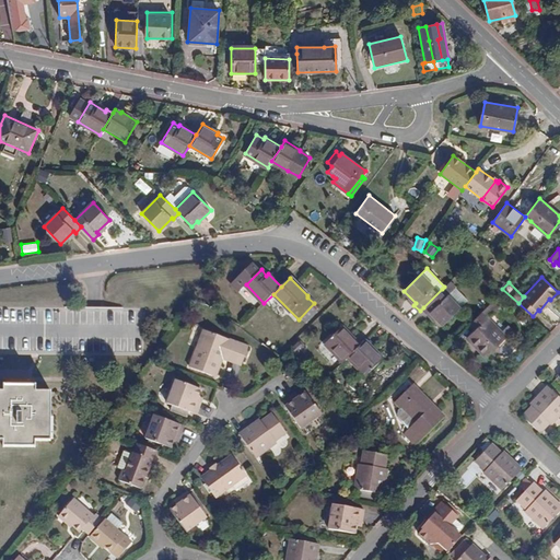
[(443,325),(461,307),(442,289),(423,307),(429,314),(431,312),(443,325)]
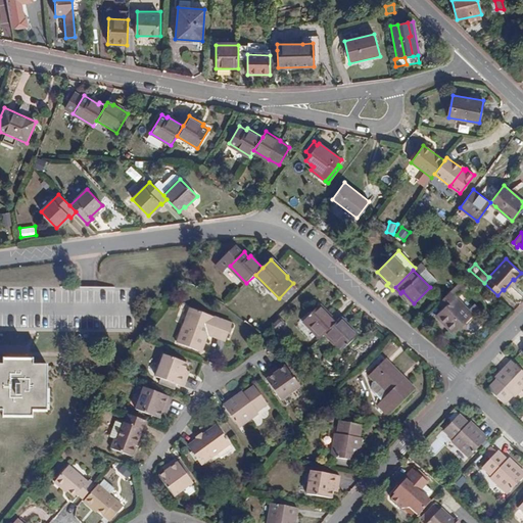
[(461,291),(465,286),(460,281),(455,286),(461,291)]
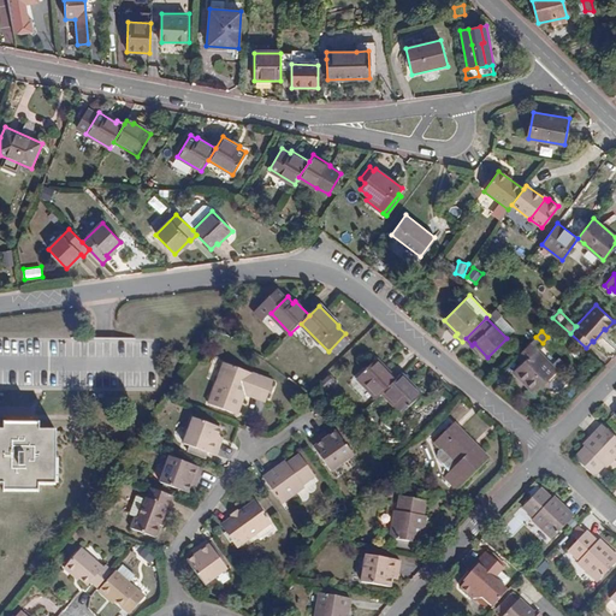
[(543,343),(535,337),(521,351),(527,357),(514,371),(534,391),(557,371),(537,349),(543,343)]
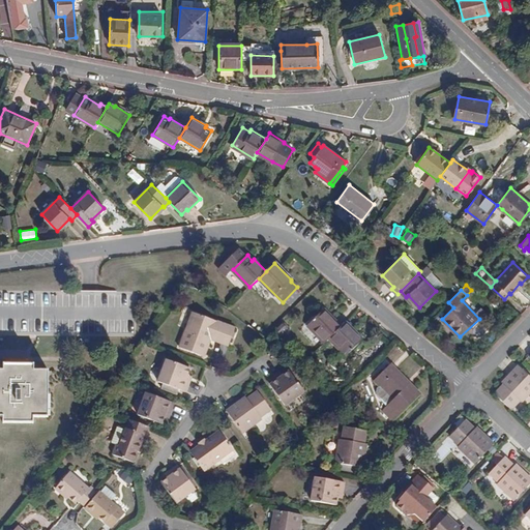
[(324,310),(307,325),(325,343),(329,339),(342,326),(324,310)]
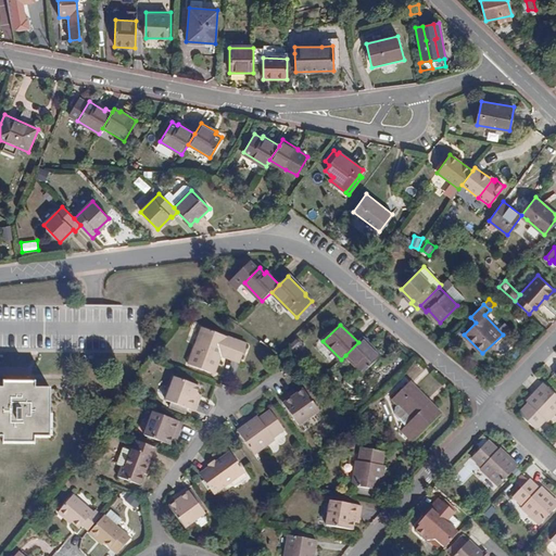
[(202,335),(199,333),(188,363),(214,373),(222,352),(223,349),(241,354),(245,342),(205,327),(202,335)]
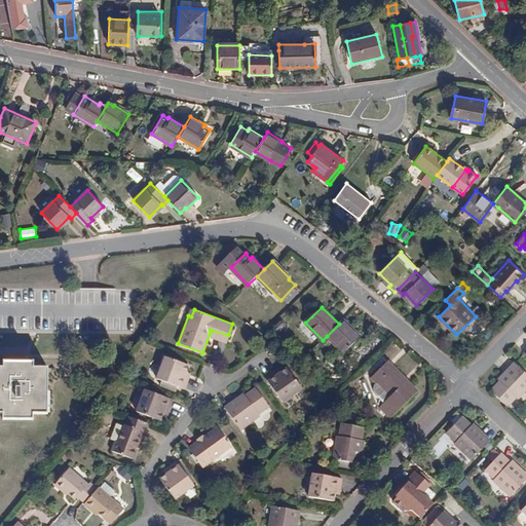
[(343,352),(360,336),(343,320),(339,324),(327,336),(343,352)]
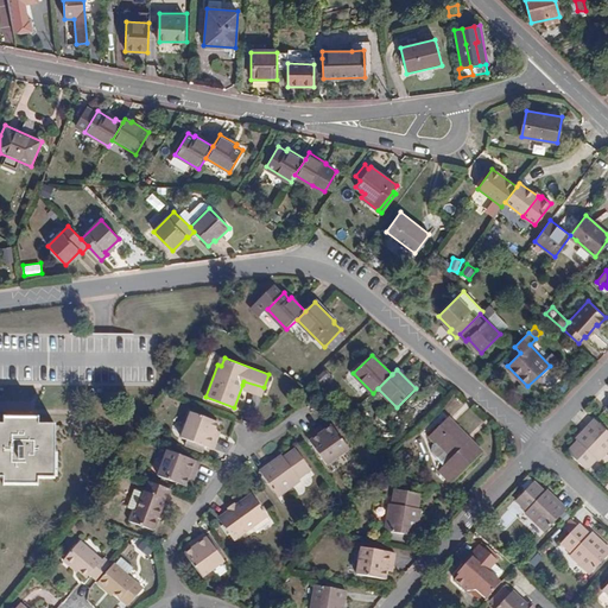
[(244,381),(242,385),(263,392),(264,387),(244,381)]
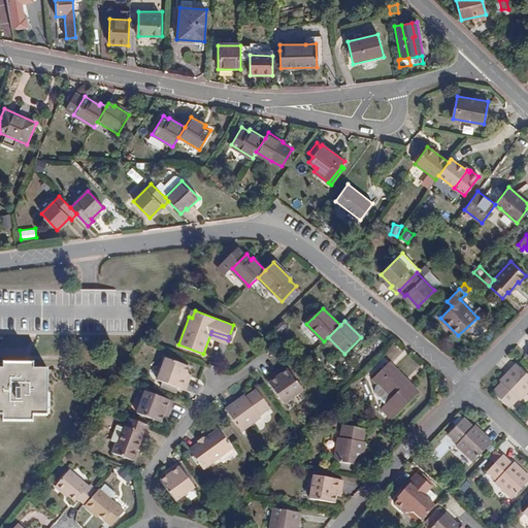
[(186,389),(190,377),(186,376),(188,372),(190,366),(166,357),(158,378),(186,389)]
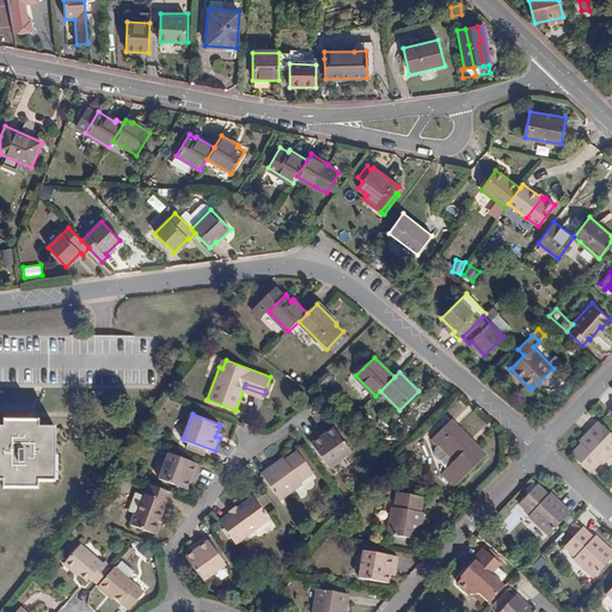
[(4,420),(2,427),(0,427),(0,481),(2,482),(2,488),(37,489),(37,482),(55,482),(55,428),(38,428),(38,421),(4,420)]
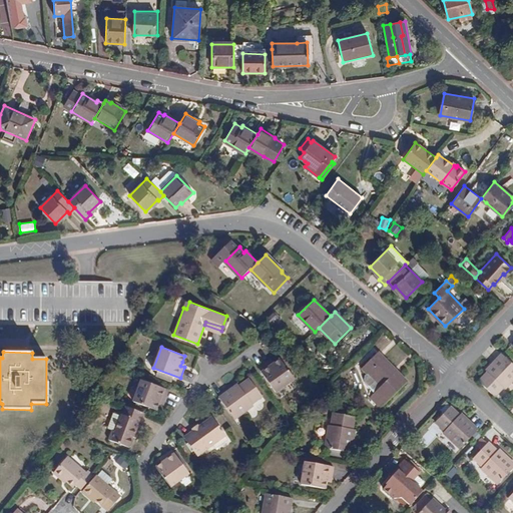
[(377,354),(362,369),(367,374),(369,372),(382,386),(376,392),(386,403),(407,382),(397,371),(395,372),(377,354)]
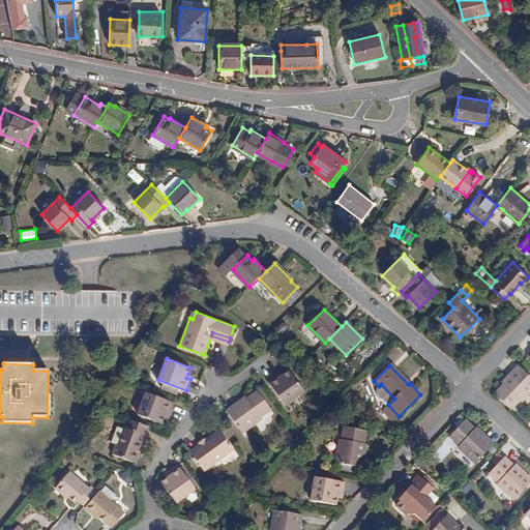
[(529,391),(529,378),(518,367),(503,383),(504,384),(497,393),(512,409),(521,400),(522,401),(529,391)]
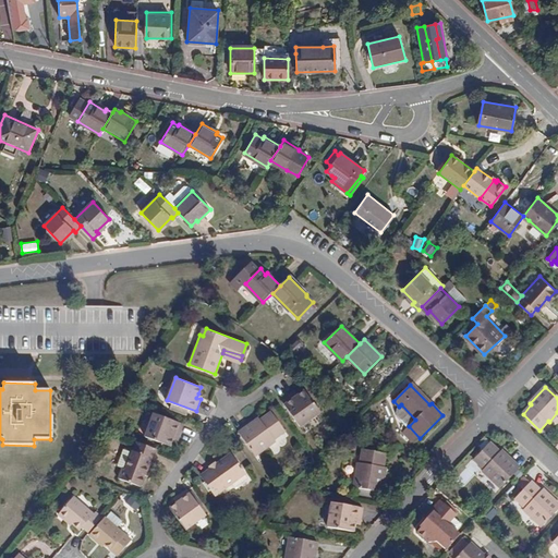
[(295,395),(293,392),(282,401),(300,424),(320,409),(304,388),(299,392),(295,395)]
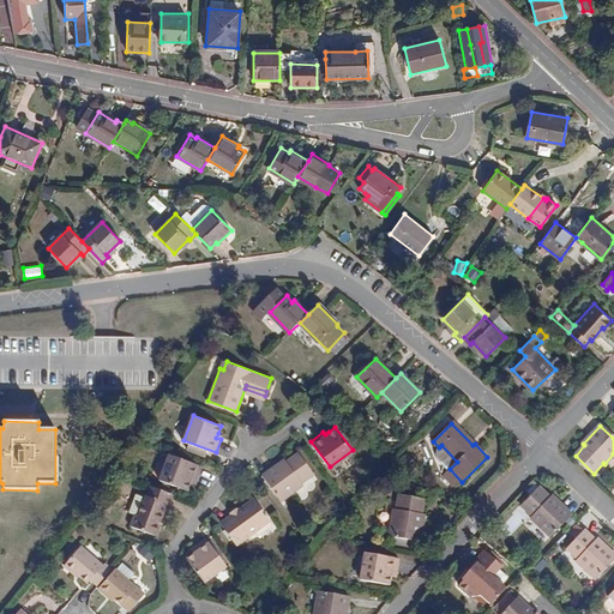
[(437,453),(440,461),(450,469),(457,462),(441,445),(439,447),(437,449),(437,453)]
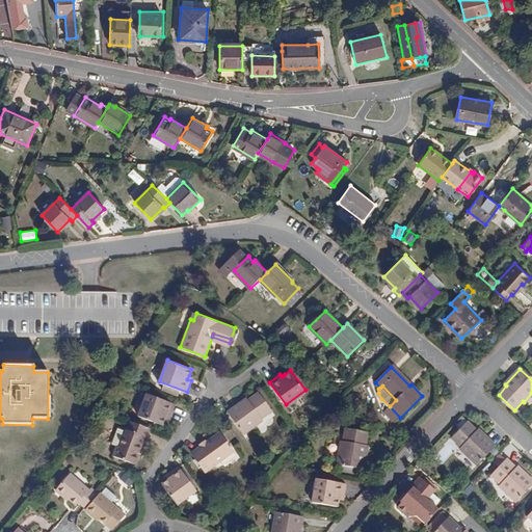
[(164,422),(166,417),(168,413),(171,414),(176,403),(148,392),(140,414),(164,422)]
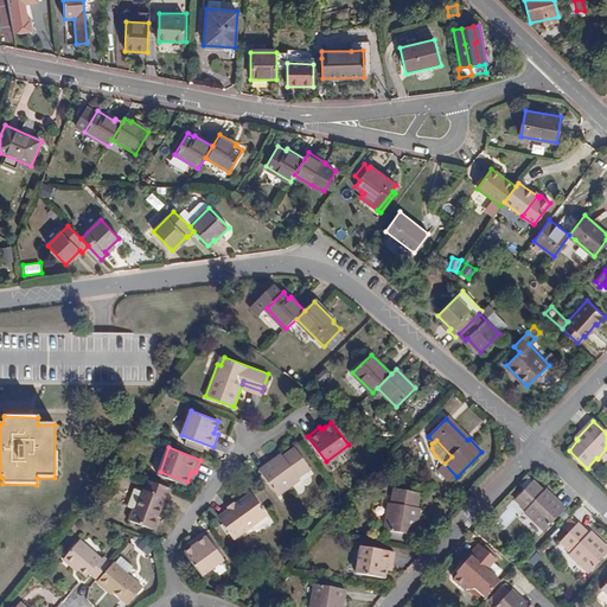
[(282,454),(261,471),(279,494),(301,479),(299,477),(311,468),(295,448),(283,457),(282,454)]
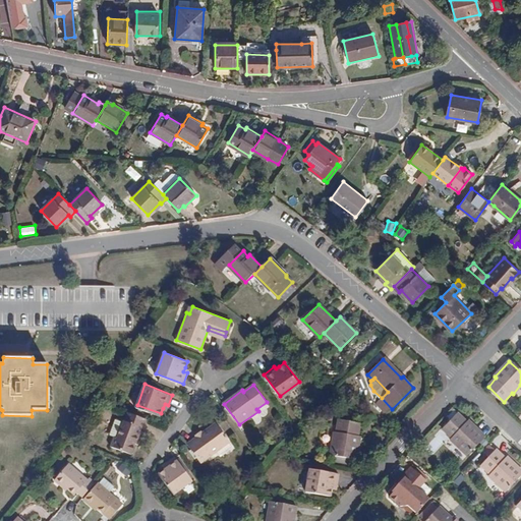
[(389,413),(392,409),(382,398),(378,402),(389,413)]
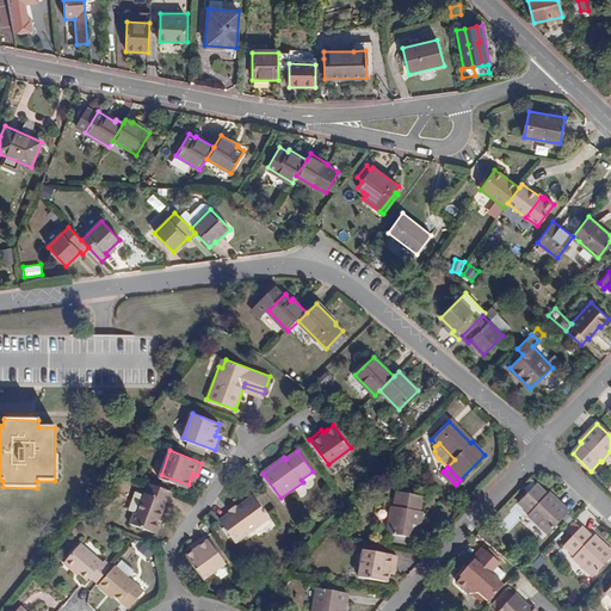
[(536,480),(518,498),(529,507),(528,510),(548,529),(568,507),(548,488),(547,489),(536,480)]
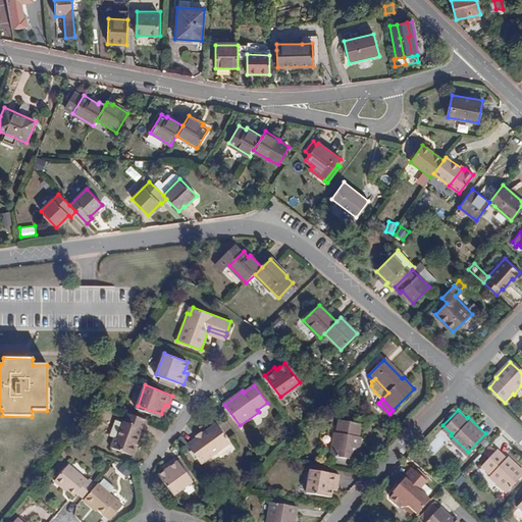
[(149,420),(131,413),(127,420),(125,420),(118,436),(116,436),(112,446),(132,453),(136,442),(143,426),(146,427),(149,420)]
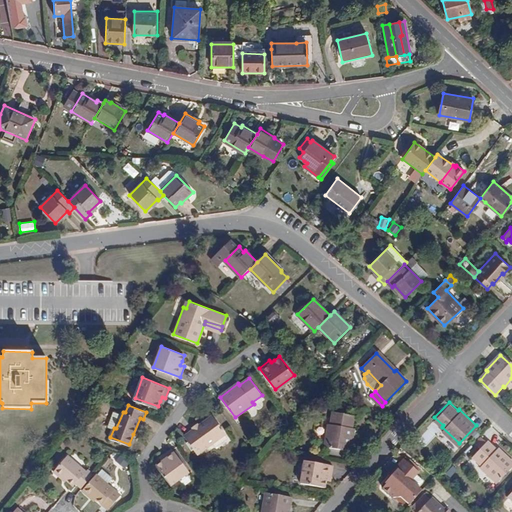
[(324,420),(319,443),(345,448),(349,425),(347,424),(349,413),(327,408),(325,420),(324,420)]
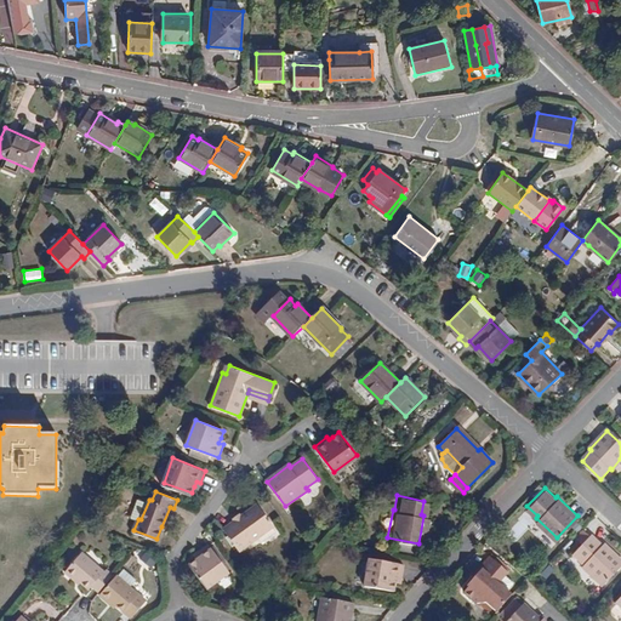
[(240,518),(233,523),(222,530),(238,552),(272,527),(257,506),(240,518)]
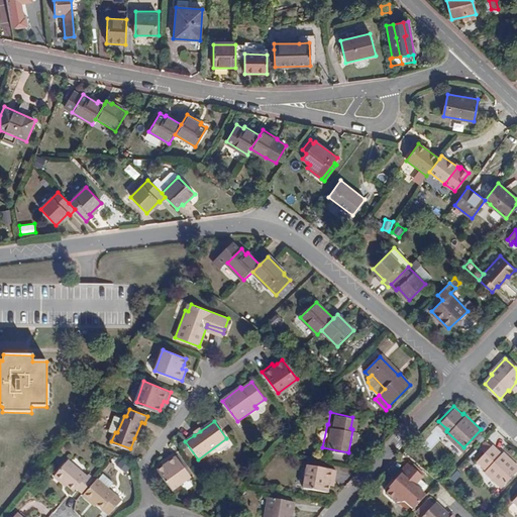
[(141,422),(134,438),(138,439),(144,423),(141,422)]
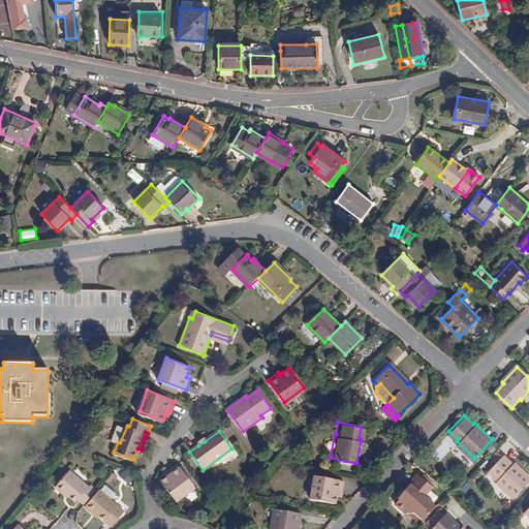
[(433,454),(439,460),(446,454),(440,447),(433,454)]
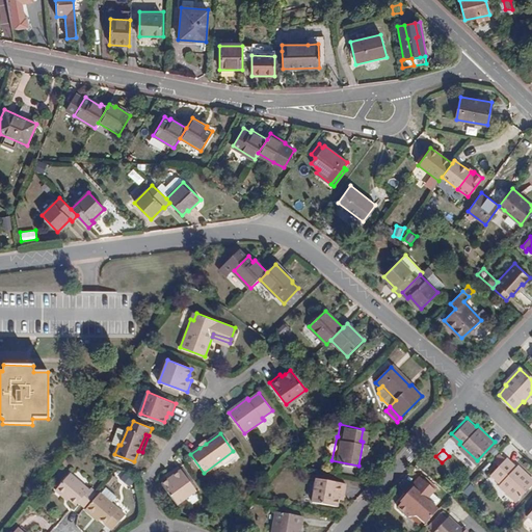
[(514,464),(505,456),(489,473),(498,481),(497,482),(513,499),(531,479),(531,478),(516,462),(514,464)]
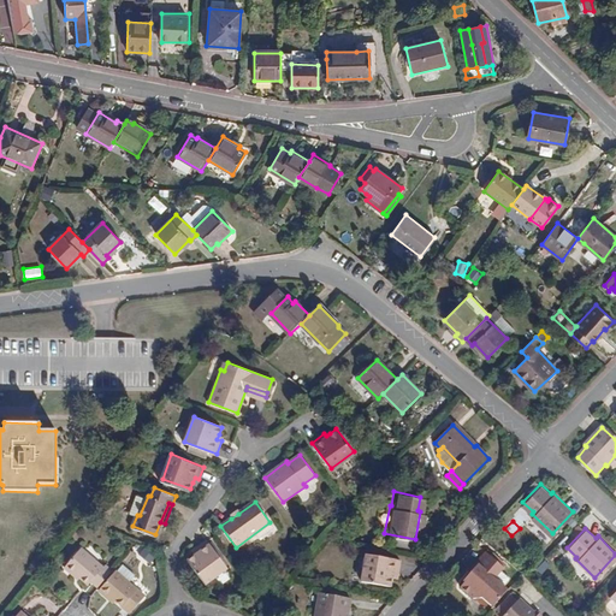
[(197,555),(193,557),(187,562),(205,585),(225,570),(206,543),(195,551),(197,555)]
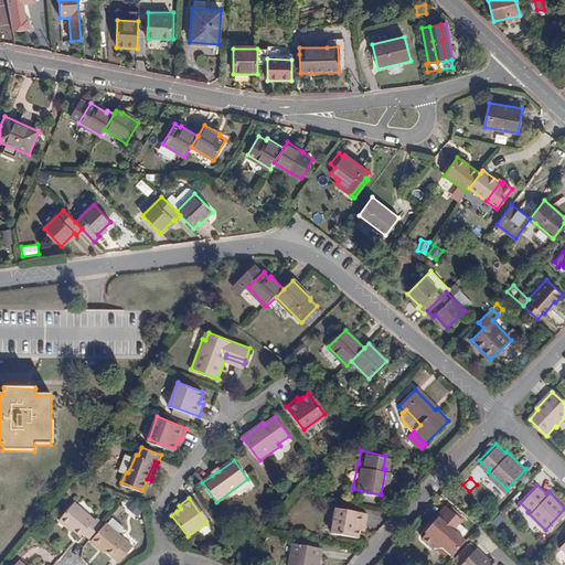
[(128,511),(140,516),(144,508),(131,502),(128,511)]
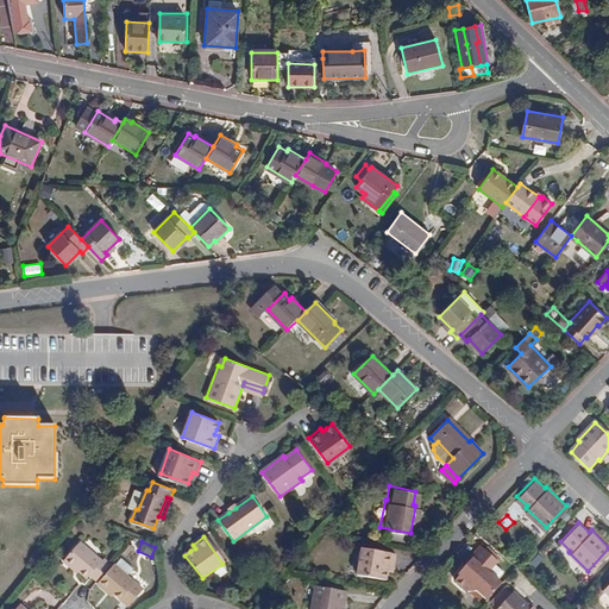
[(64,562),(74,569),(76,566),(81,571),(88,578),(90,576),(99,583),(113,565),(106,559),(104,562),(81,544),(64,562)]
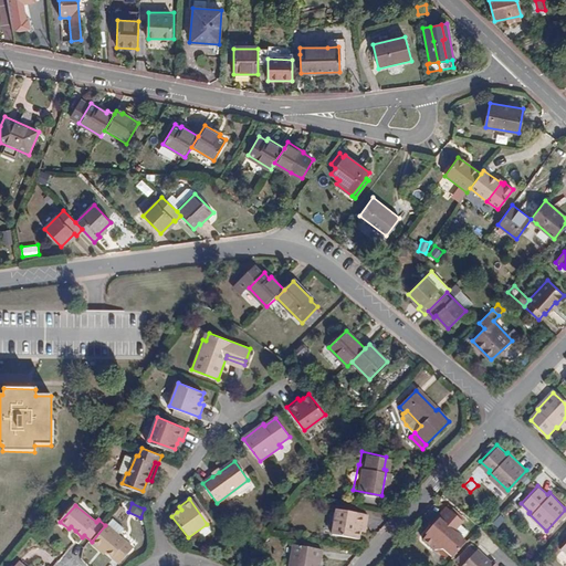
[(354,535),(355,528),(355,524),(359,525),(362,513),(331,507),(326,531),(354,535)]
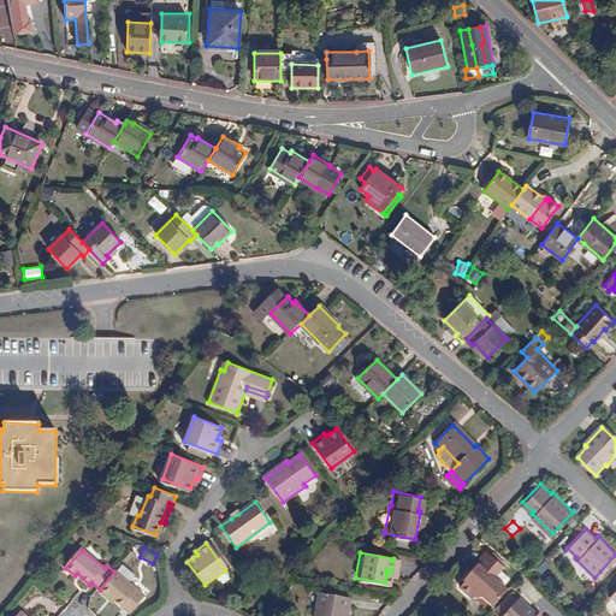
[(461,575),(462,576),(469,568),(472,570),(481,560),(478,556),(461,575)]
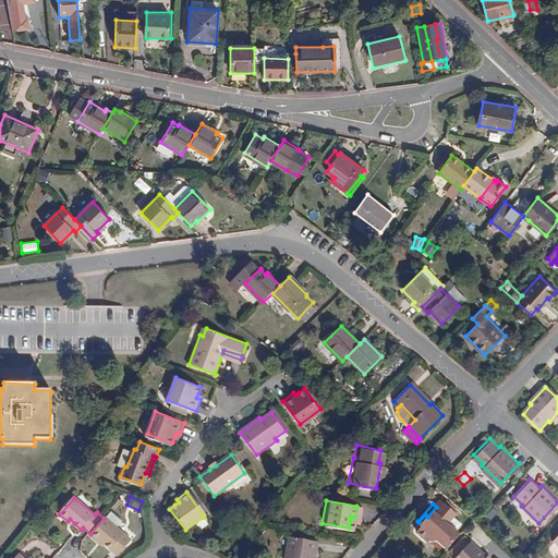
[(425,514),(419,522),(412,530),(413,531),(410,536),(422,546),(429,545),(438,553),(452,538),(440,528),(449,518),(436,507),(427,517),(425,514)]
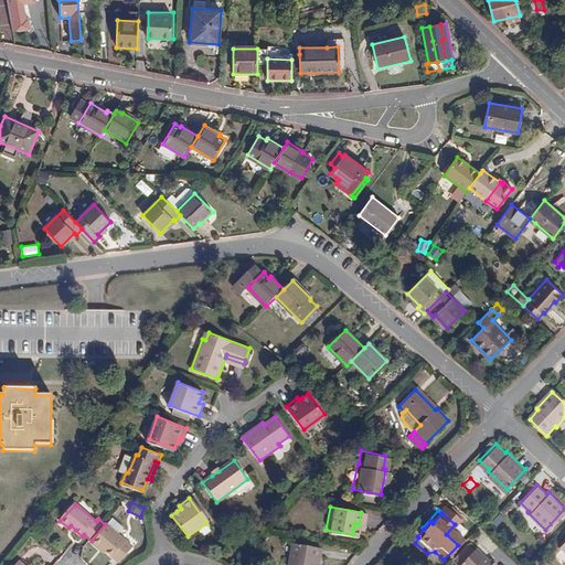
[(93,542),(102,550),(104,546),(109,551),(121,562),(135,546),(108,524),(93,542)]
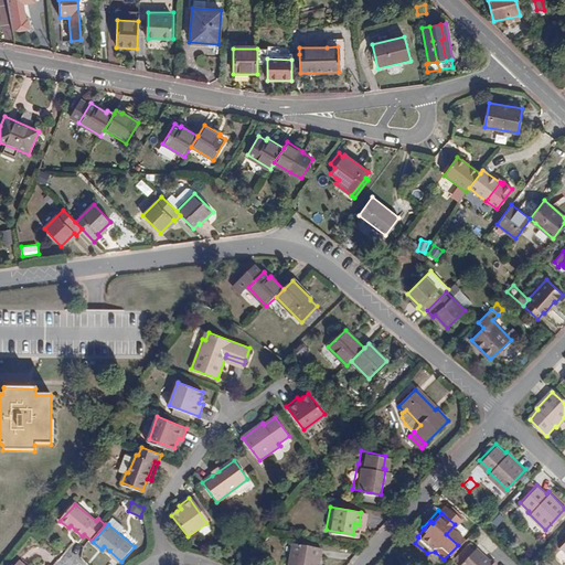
[(312,564),(316,546),(289,542),(285,564),(312,564)]
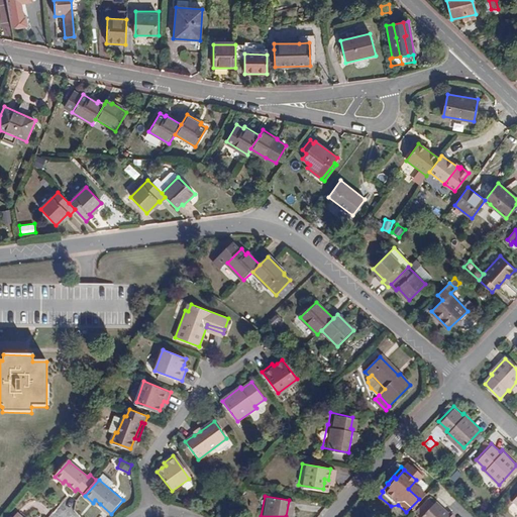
[(440,516),(430,506),(419,516),(440,516)]
